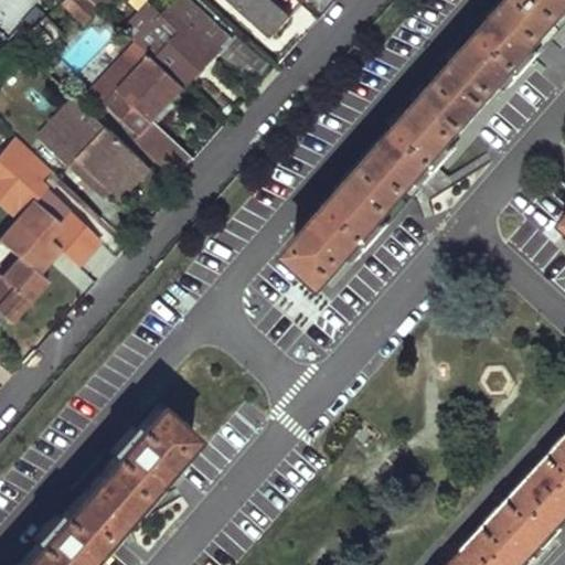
[(85,0),(63,0),(62,1),(74,11),(85,0)]
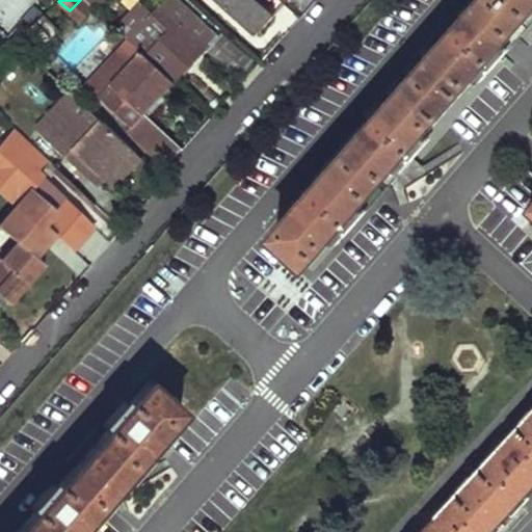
[(216,35),(177,0),(171,0),(155,18),(142,6),(118,31),(130,42),(175,82),(216,35)]
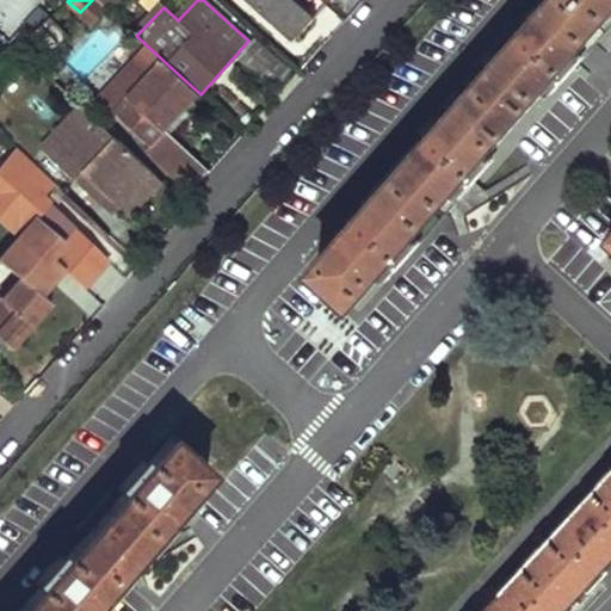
[(251,0),(296,41),(315,19),(295,0),(251,0)]
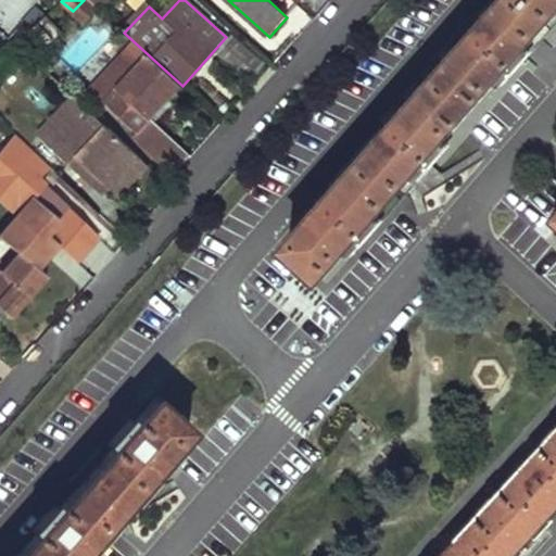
[(555,17),(555,0),(509,0),(338,193),(373,225),(555,17)]
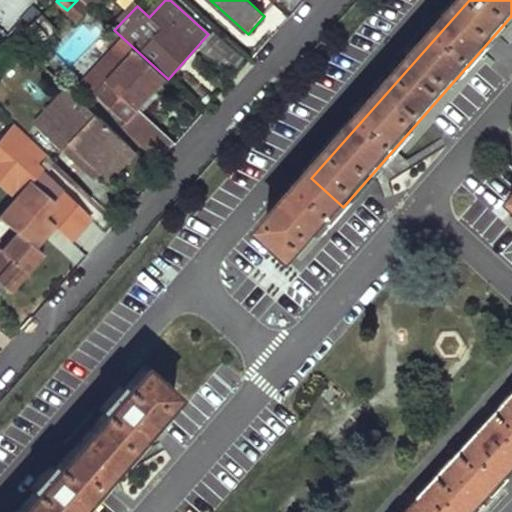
[(43,14),(29,28),(43,41),(57,27),(43,14)]
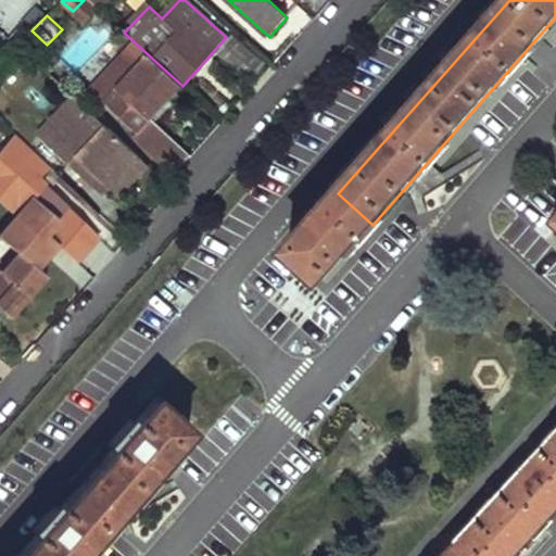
[(182,86),(136,43),(92,90),(139,131),(152,118),(182,86)]
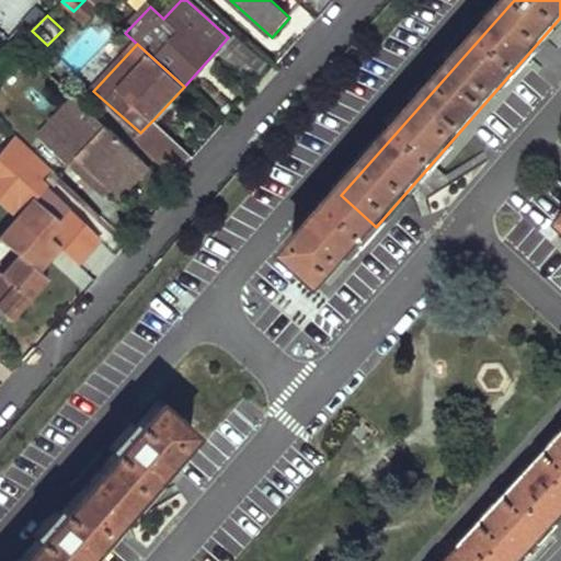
[(42,114),(50,103),(29,89),(21,100),(42,114)]
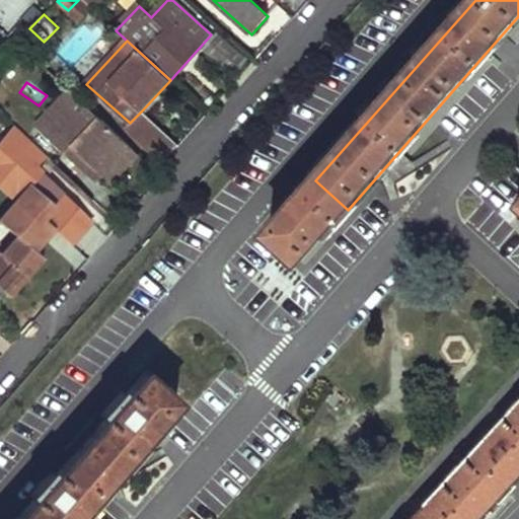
[(93,113),(69,91),(35,128),(43,134),(69,106),(85,121),(93,113)]
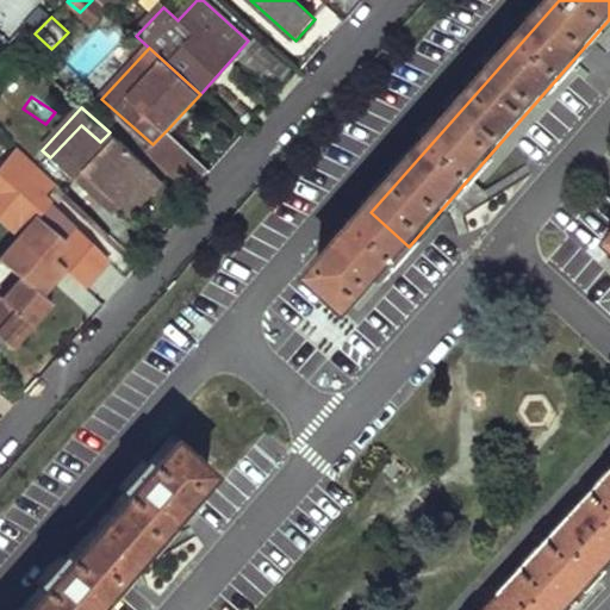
[(163,181),(110,132),(100,142),(81,125),(50,157),(78,182),(85,174),(119,204),(131,216),(163,181)]
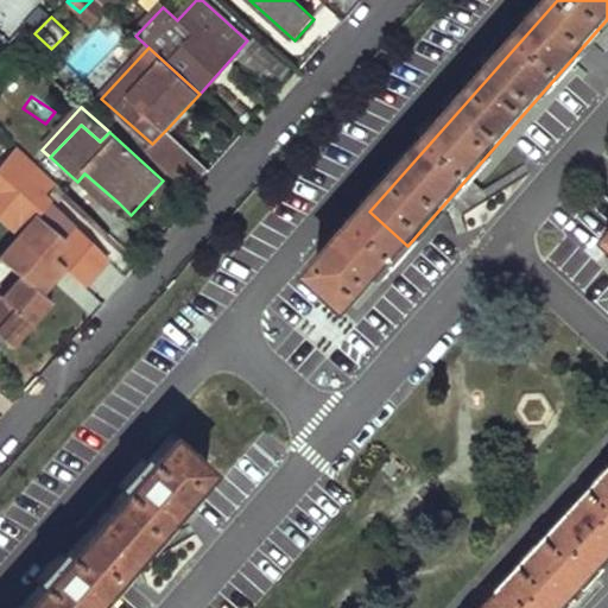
[(209,171),(166,130),(152,144),(146,151),(191,190),(209,171)]
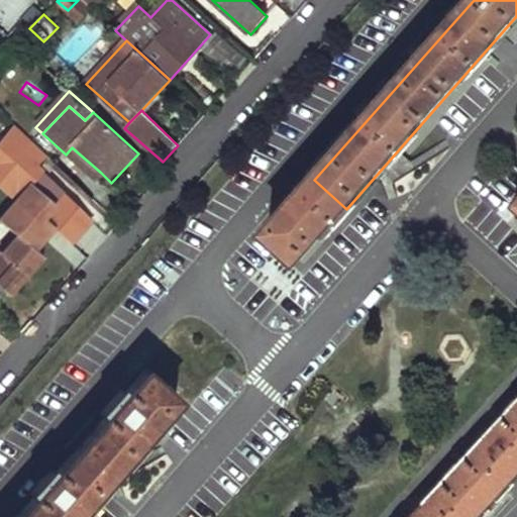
[(0,279),(2,278),(14,288),(42,255),(34,248),(55,226),(44,217),(56,204),(45,195),(53,187),(44,180),(55,169),(25,141),(14,154),(37,176),(15,201),(23,207),(7,225),(17,235),(2,252),(0,250),(0,279)]
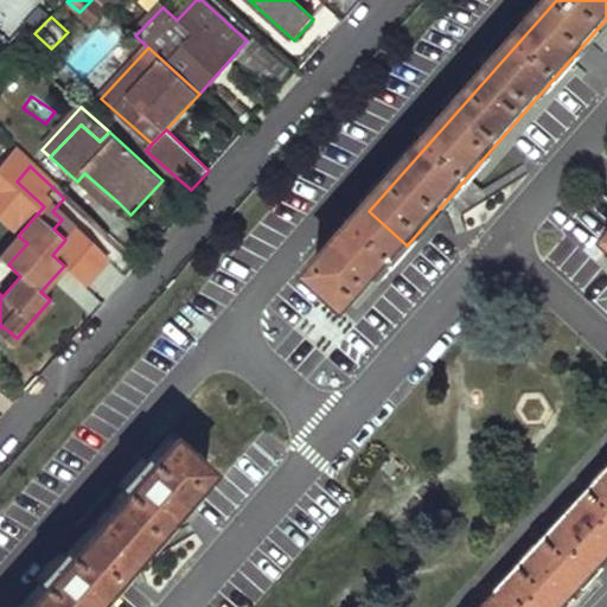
[(119,203),(84,173),(77,181),(112,211),(119,203)]
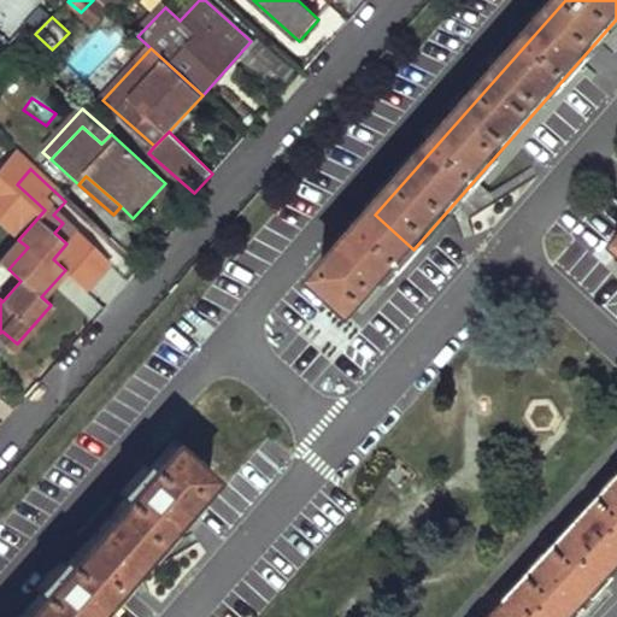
[(0,262),(9,269),(28,247),(18,240),(0,259),(0,262)]
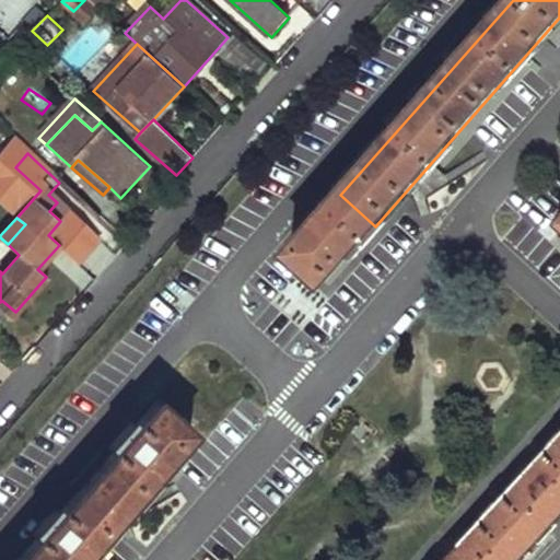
[(97,278),(116,255),(100,242),(82,265),(97,278)]
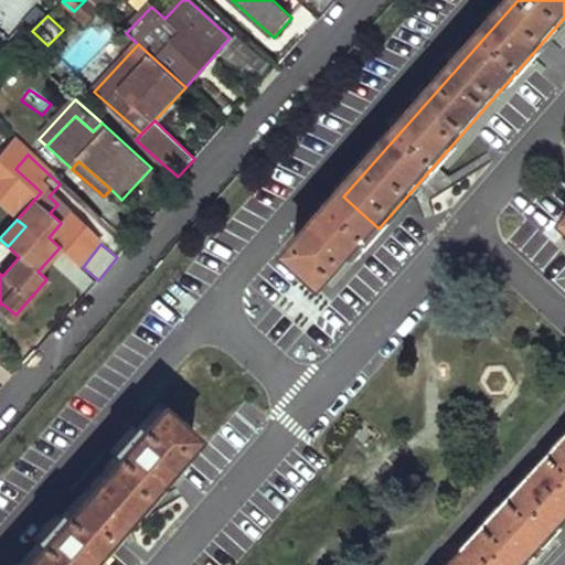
[(290,290),(278,310),(305,326),(317,306),(290,290)]
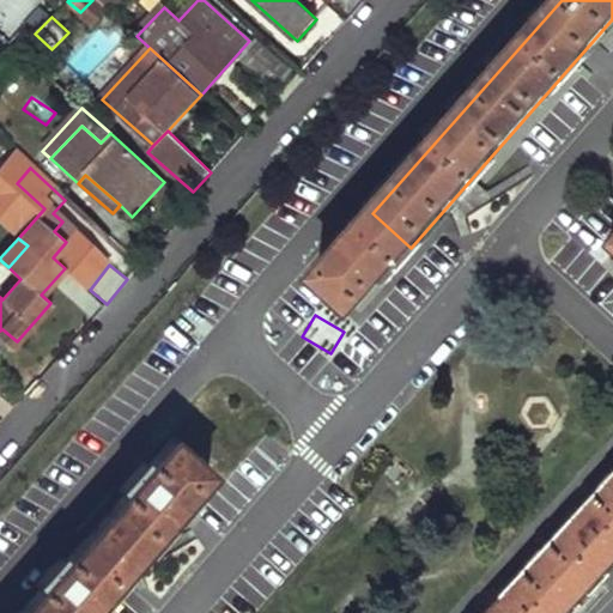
[(0,341),(10,350),(17,341),(2,329),(0,331),(0,341)]
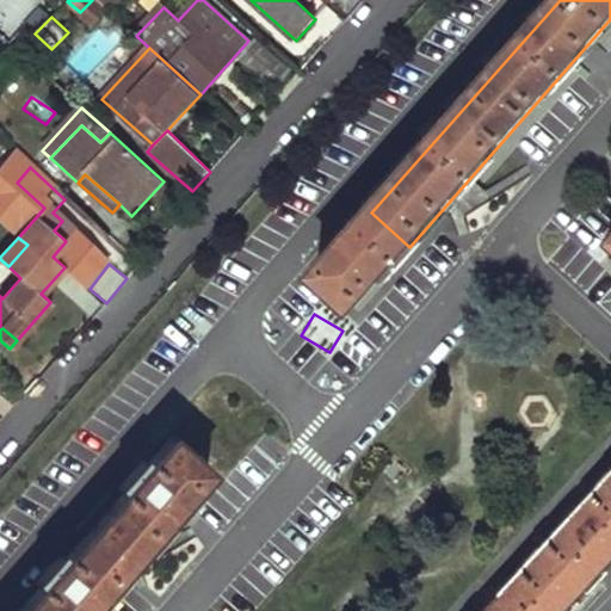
[(94,610),(209,485),(171,450),(24,610),(94,610)]
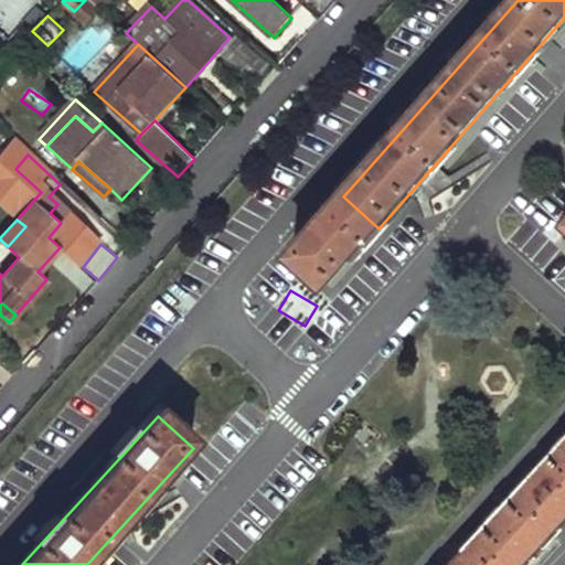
[(524,564),(564,522),(564,444),(454,564),(524,564)]
